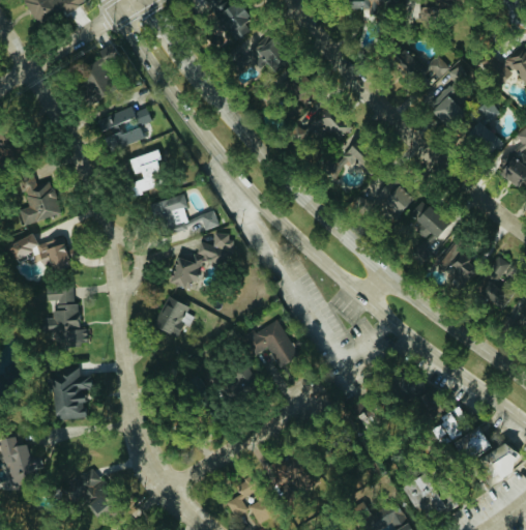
[(60,0),(24,0),(36,24),(66,8),(68,11),(87,2),(85,0),(60,0)]
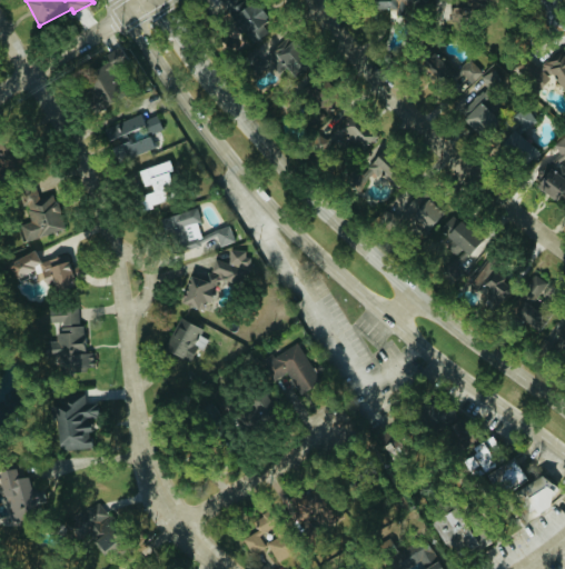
[(236,1),(236,38),(268,38),(268,13),(261,13),(261,0),(236,1)]
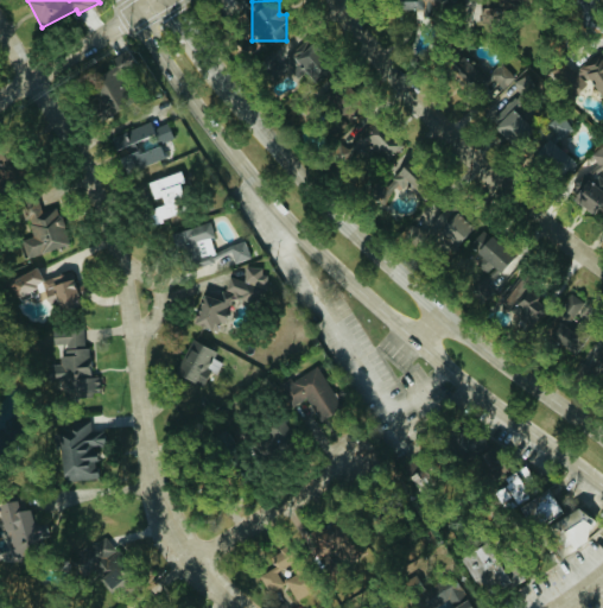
[(414,0),(397,0),(397,11),(417,11),(417,18),(435,17),(435,8),(445,8),(445,0),(414,0)]
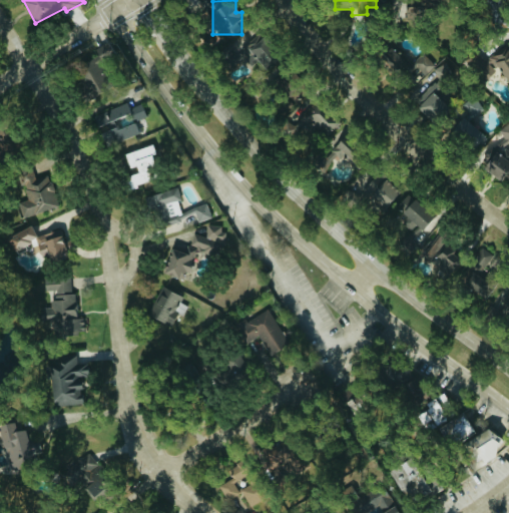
[(265,70),(278,56),(246,27),(218,57),(231,69),(246,54),(265,70)]
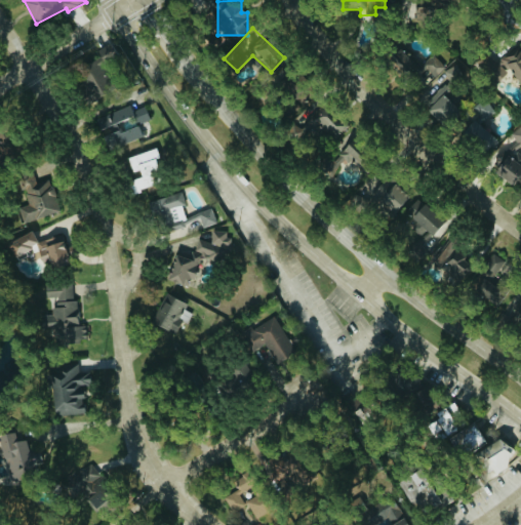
[(120,56),(111,43),(96,52),(103,63),(77,79),(92,103),(115,88),(102,69),(120,56)]
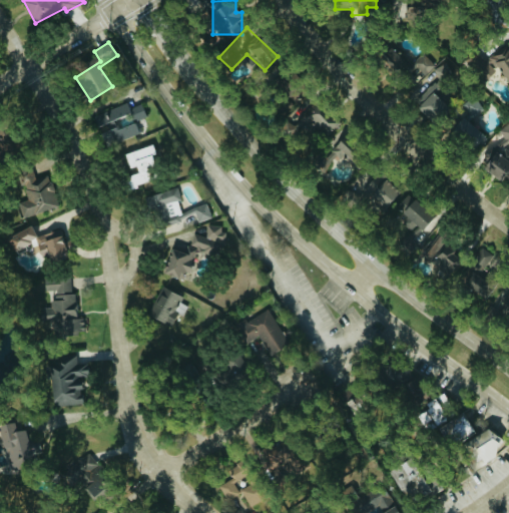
[(489,64),(474,49),(463,61),(489,86),(501,73),(503,75),(508,69),(508,44),(489,64)]
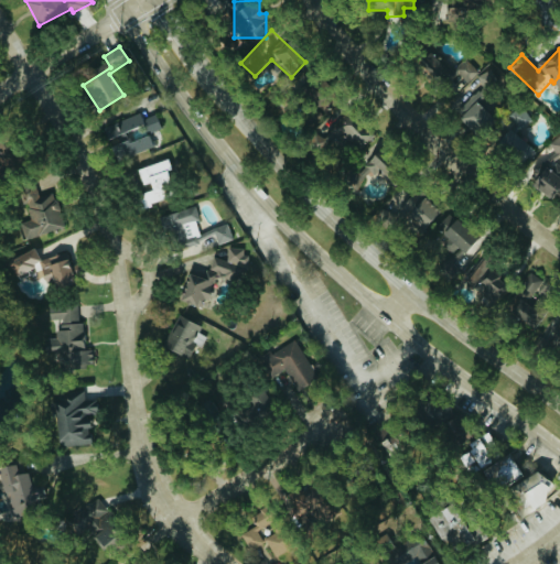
[(480,76),(488,91),(501,85),(491,69),(480,76)]
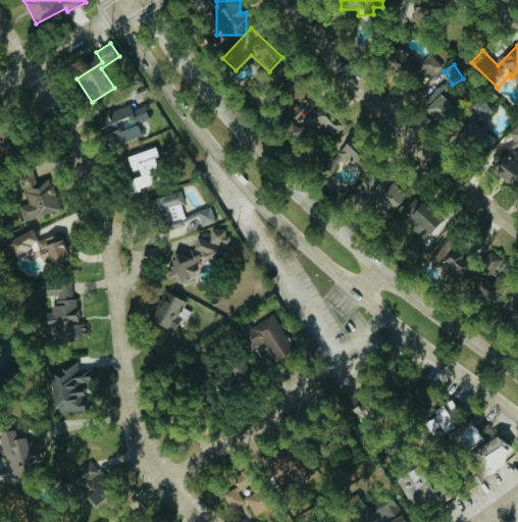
[(447,88),(436,79),(416,101),(444,126),(458,111),(441,95),(447,88)]
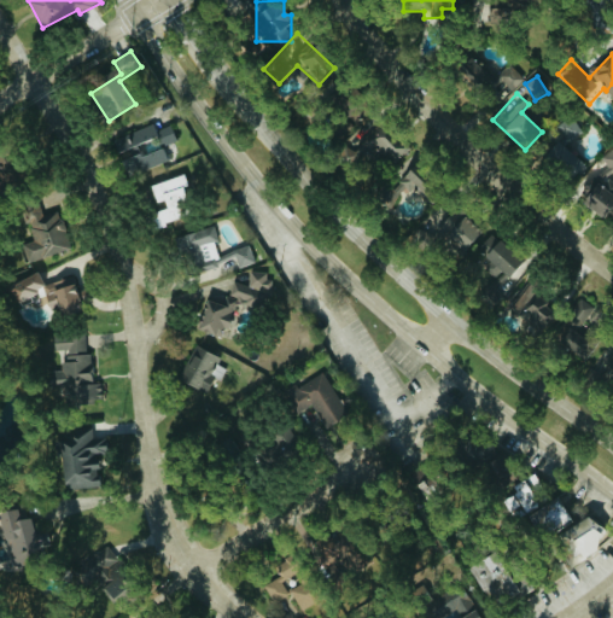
[(355,167),(365,146),(400,164),(409,146),(344,114),(325,152),(355,167)]
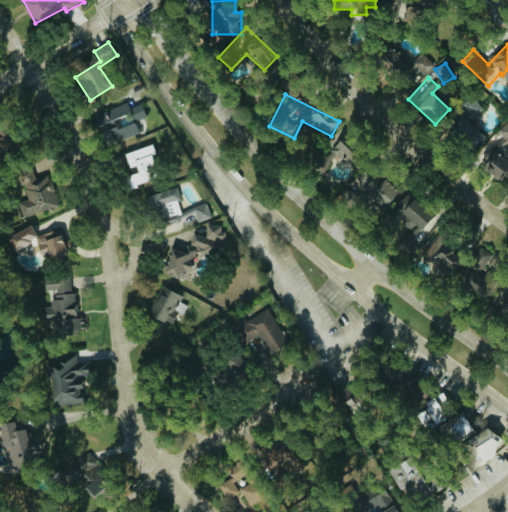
[(94,115),(105,146),(140,134),(135,121),(147,117),(142,104),(129,109),(127,103),(94,115)]
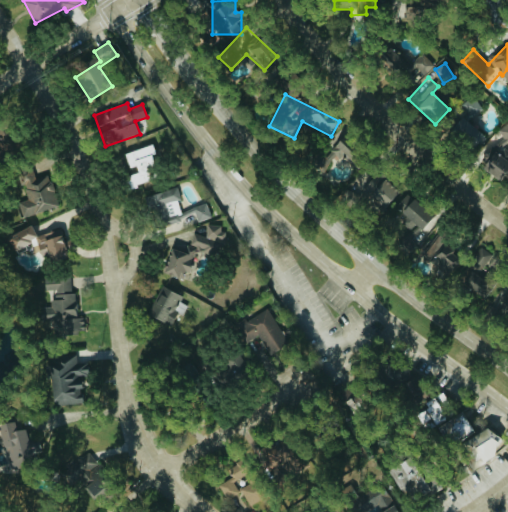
[(474,131),(461,120),(452,129),(466,141),(474,131)]
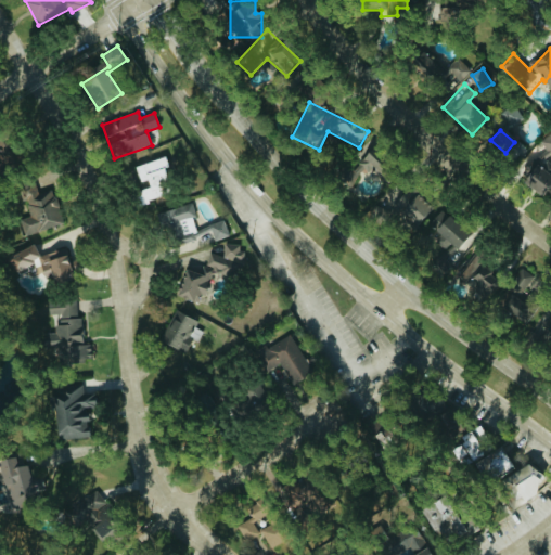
[(550,147),(543,147),(543,162),(526,162),(526,193),(550,192),(550,147)]
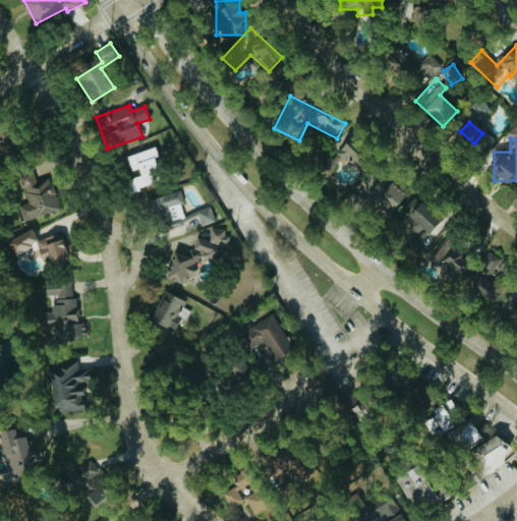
[(127,156),(133,176),(127,177),(131,191),(162,182),(155,158),(159,157),(156,148),(127,156)]
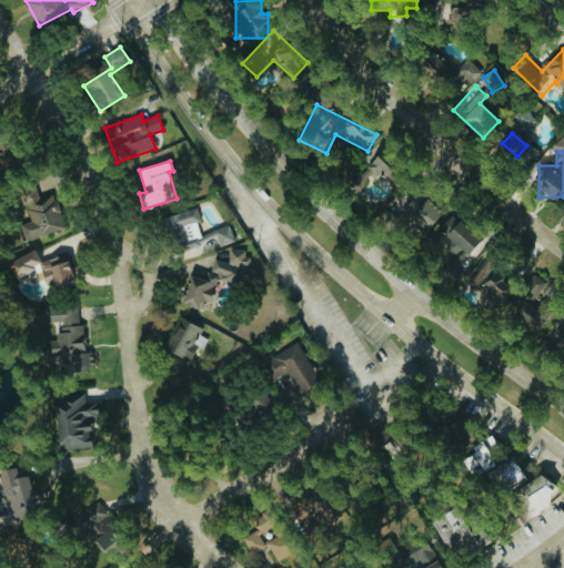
[(412,185),(391,208),(422,236),(443,213),(412,185)]
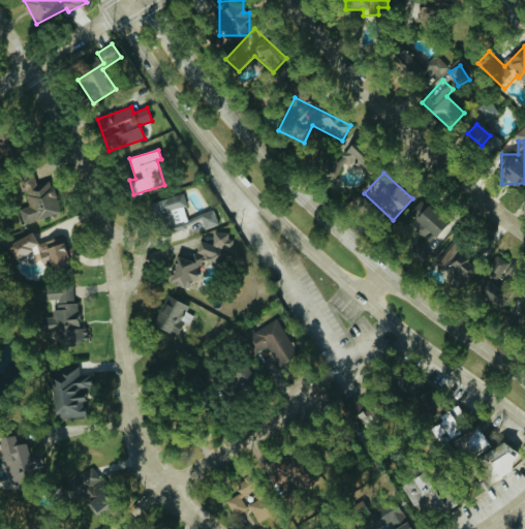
[(60,215),(53,181),(36,184),(35,181),(22,184),(27,207),(20,208),(23,223),(60,215)]
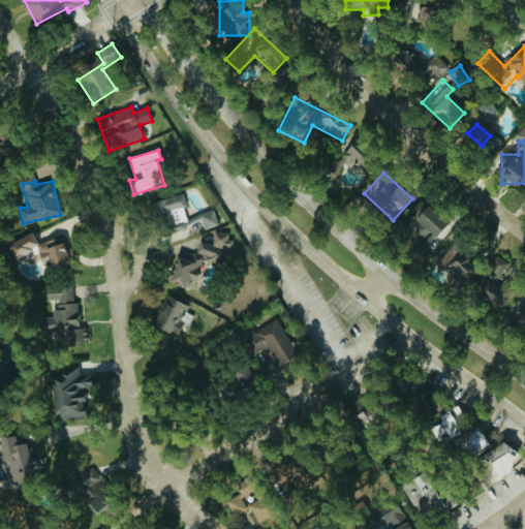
[(215,211),(187,218),(184,208),(188,207),(184,193),(150,204),(155,221),(163,218),(167,234),(203,223),(205,229),(219,225),(215,211)]
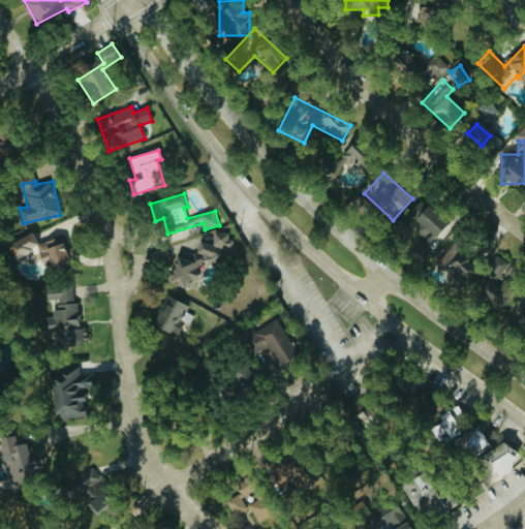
[(449,222),(421,200),(408,215),(421,225),(414,234),(421,239),(408,253),(422,263),(432,251),(428,249),(449,222)]
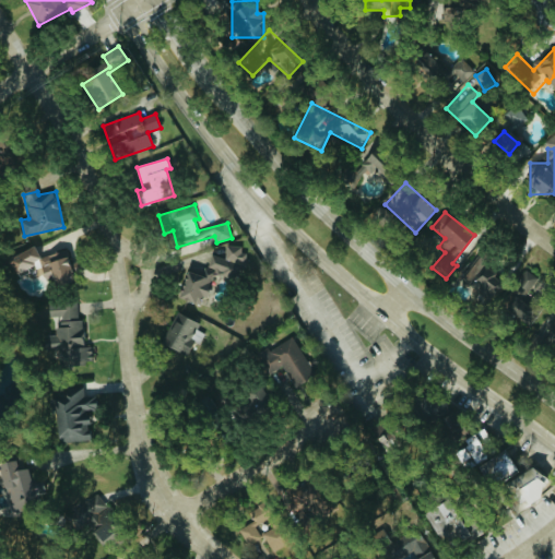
[(179,300),(196,304),(197,298),(209,300),(212,276),(240,281),(245,247),(227,245),(225,258),(210,256),(208,271),(185,268),(179,300)]
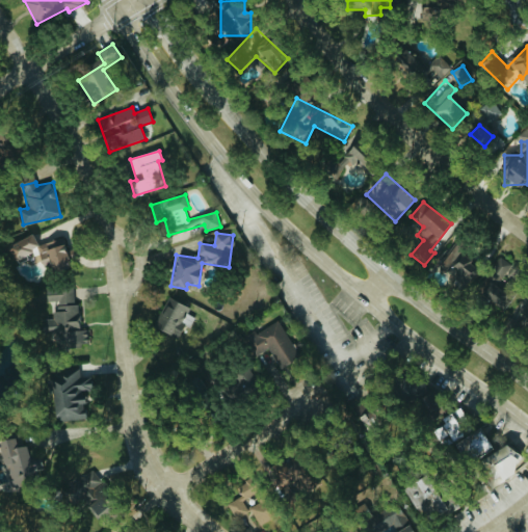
[(71,268),(61,238),(36,245),(33,236),(8,243),(15,265),(29,261),(27,257),(38,254),(43,269),(50,266),(52,273),(71,268)]
